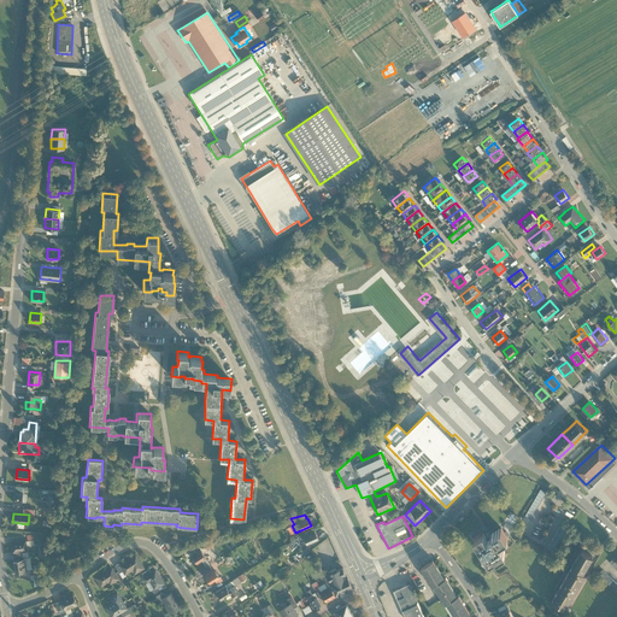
[(553,551),(569,526),(563,522),(547,547),(553,551)]
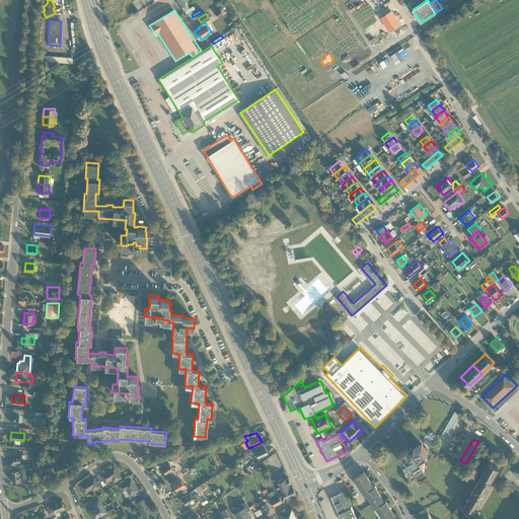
[(405,448),(398,452),(411,472),(417,468),(418,470),(425,465),(420,456),(426,452),(421,444),(413,449),(414,452),(412,453),(410,455),(405,448)]
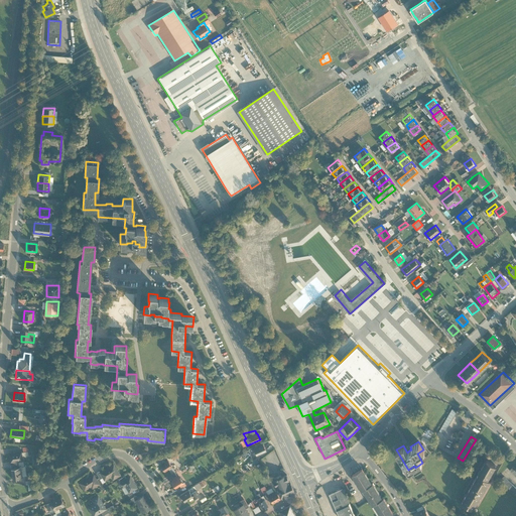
[(263,443),(254,448),(257,456),(266,450),(263,443)]
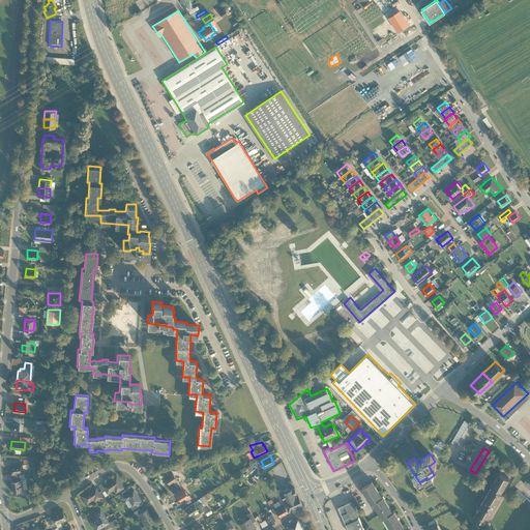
[(23,464),(9,466),(10,475),(11,475),(19,474),(24,473),(23,464)]
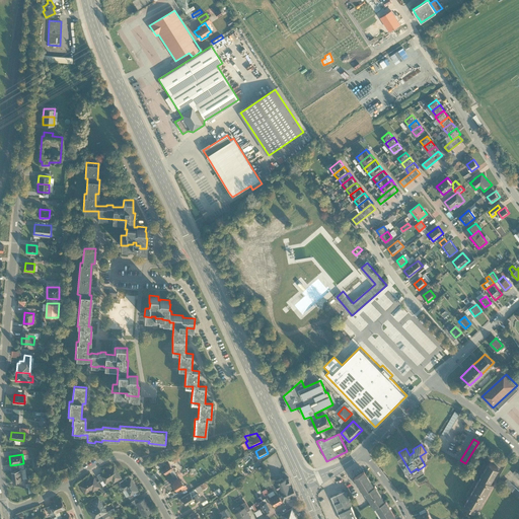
[(161,467),(165,474),(172,469),(166,459),(160,464),(161,466),(161,467)]
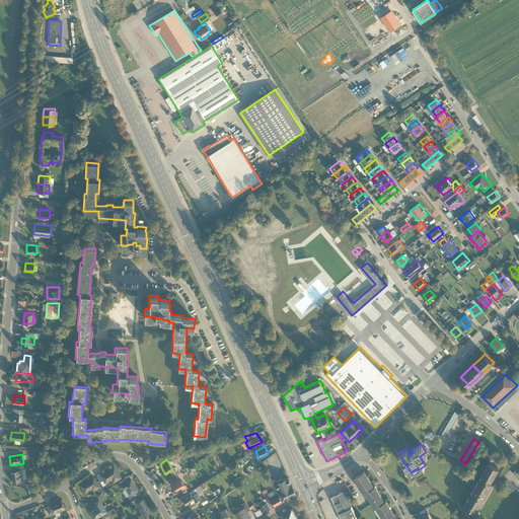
[(480,475),(490,480),(498,467),(489,461),(480,475)]
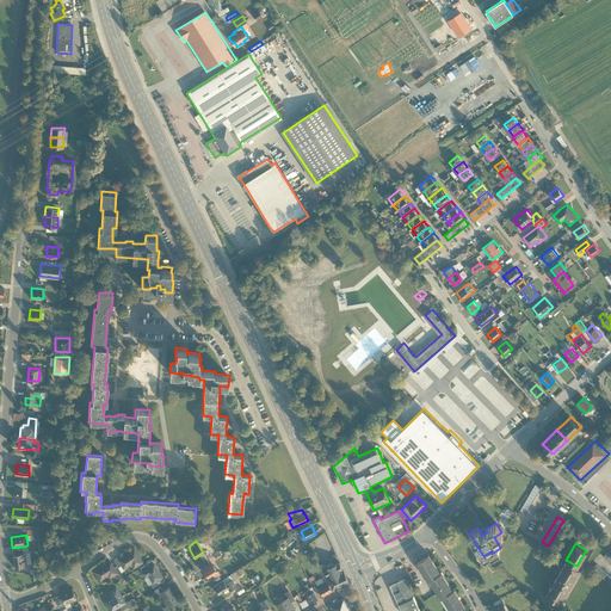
[(135,550),(118,560),(124,569),(131,565),(134,568),(143,563),(135,550)]
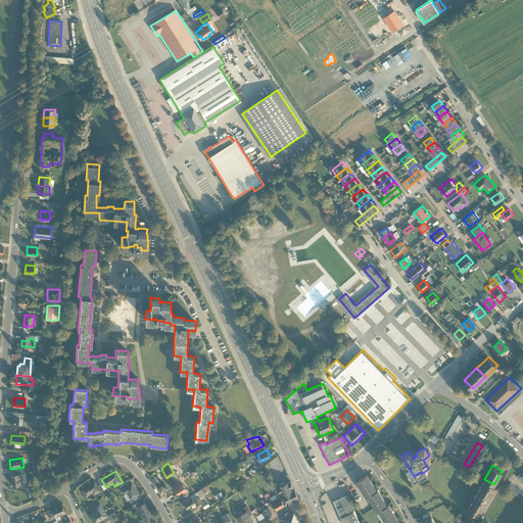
[(367,471),(355,478),(366,493),(367,492),(376,486),(367,471)]
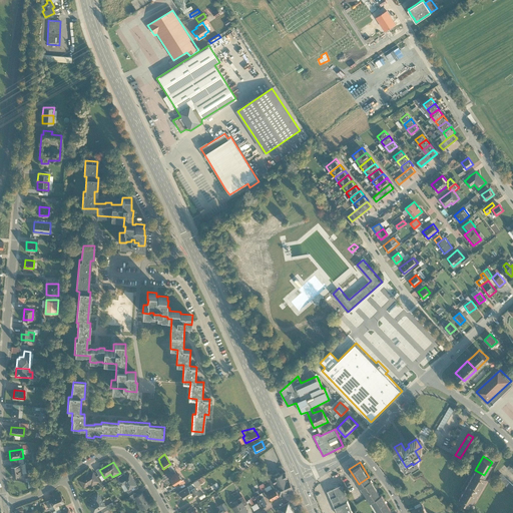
[(12,466),(11,466),(13,476),(23,474),(21,464),(19,464),(12,466)]
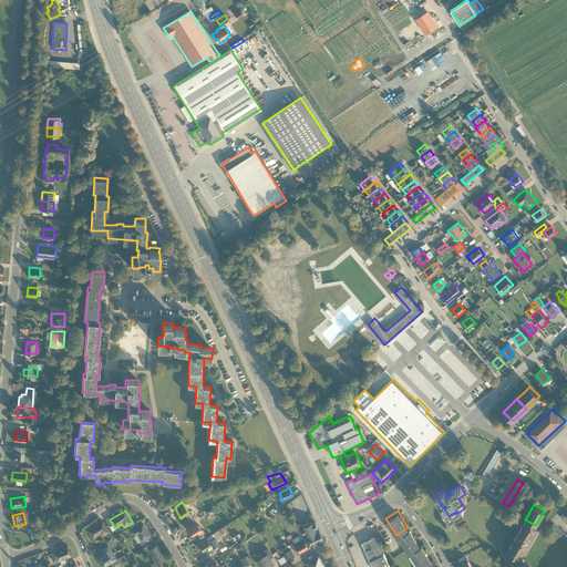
[(112,531),(115,528),(110,519),(109,517),(105,519),(109,525),(112,531)]
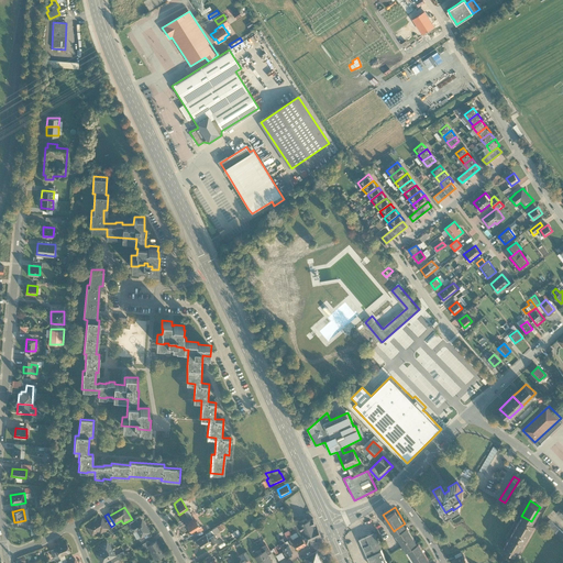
[(512,530),(525,538),(533,522),(531,521),(521,516),(512,530)]
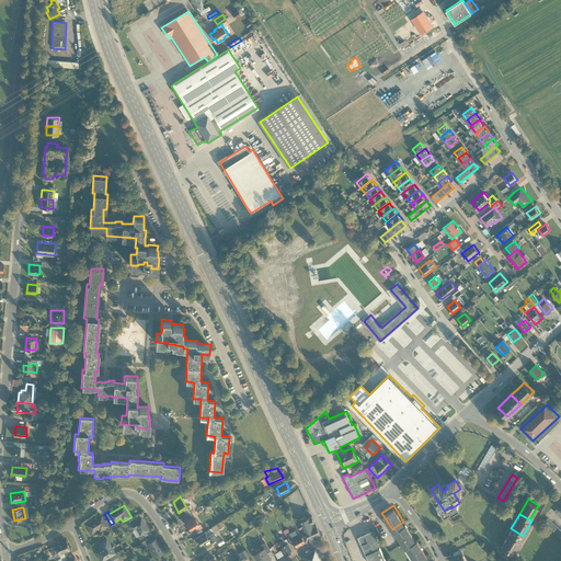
[(102,516),(87,525),(91,534),(99,529),(100,531),(109,526),(105,521),(102,516)]
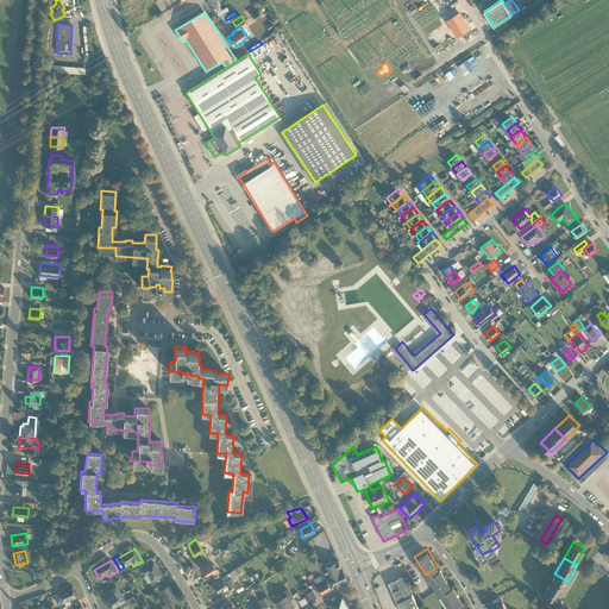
[(324,566),(320,567),(325,581),(328,578),(333,588),(349,582),(343,567),(338,560),(332,563),(331,560),(326,562),(328,565),(324,567),(324,566)]
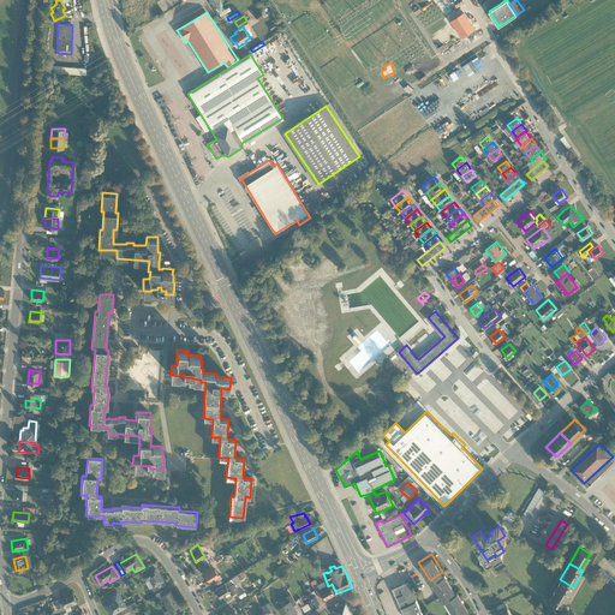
[(165,581),(155,567),(150,569),(145,573),(145,574),(154,589),(165,581)]
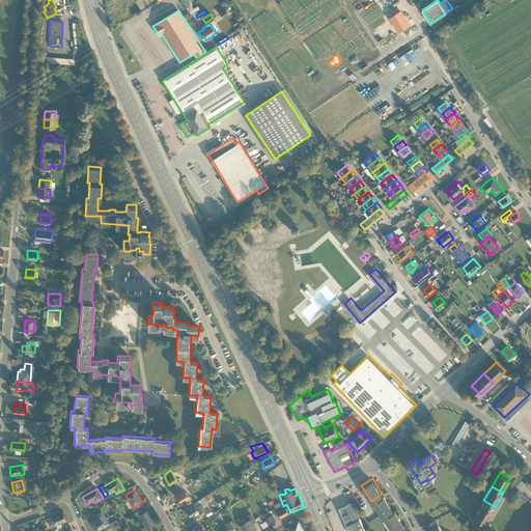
[(184,490),(176,495),(180,503),(189,498),(184,490)]
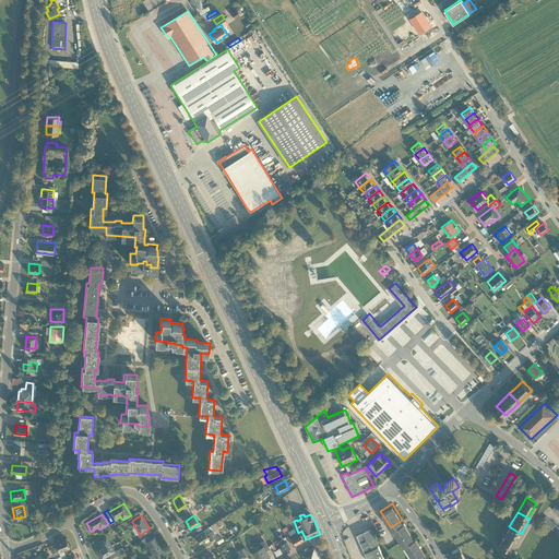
[(403,519),(402,520),(392,526),(403,543),(404,543),(414,536),(403,519)]
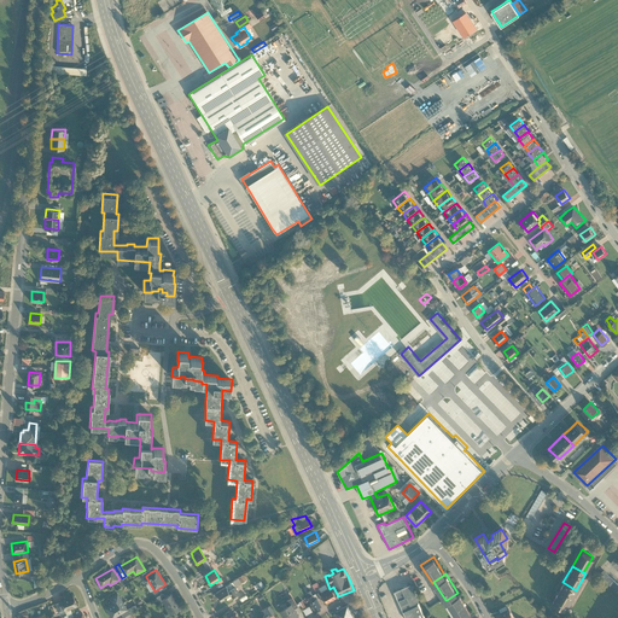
[(415,617),(425,614),(410,582),(394,590),(406,617),(415,617)]
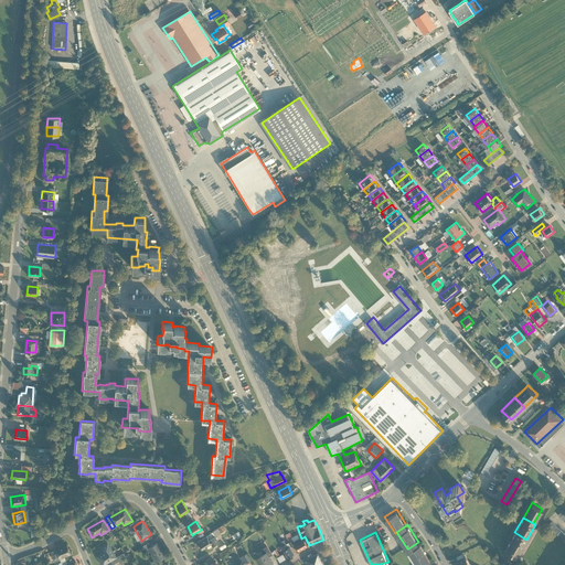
[(504,548),(518,556),(526,540),(514,532),(504,548)]
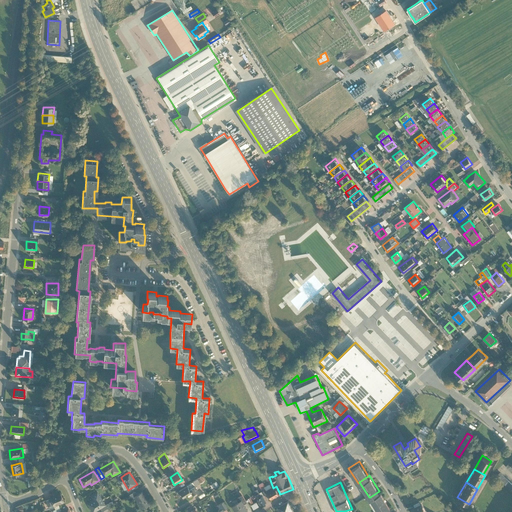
[(179,491),(184,499),(192,493),(193,495),(199,492),(195,486),(189,490),(187,486),(179,491)]
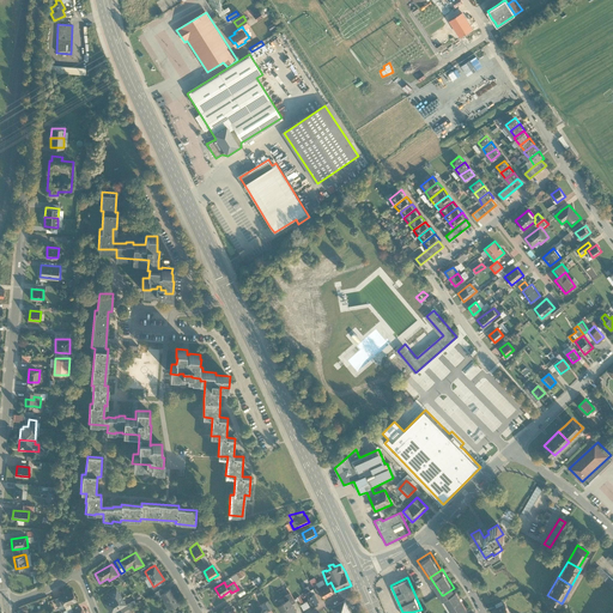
[(319,587),(321,590),(325,598),(333,593),(329,586),(327,587),(325,583),(319,587)]
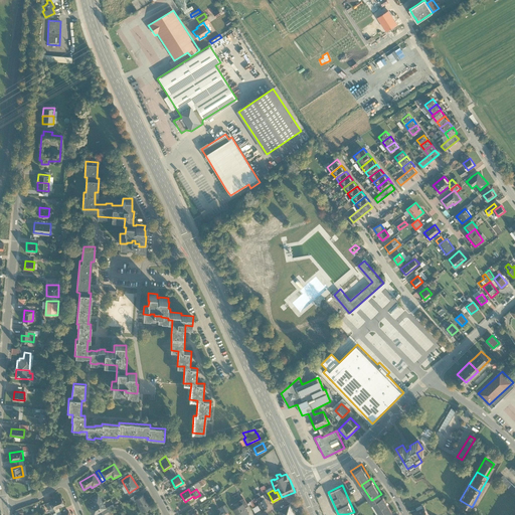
[(259,492),(255,494),(260,501),(259,502),(261,505),(262,505),(263,508),(268,505),(267,502),(265,498),(266,498),(264,494),(261,496),(259,492)]
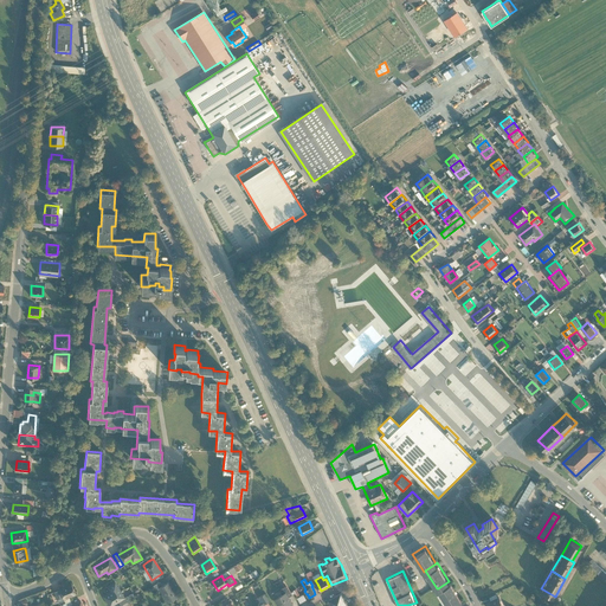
[(159,587),(162,585),(160,581),(153,586),(156,591),(160,588),(159,587)]
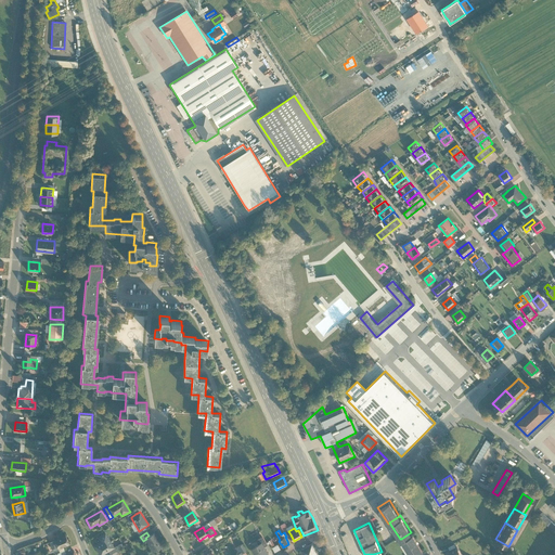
[(164,545),(155,532),(149,536),(145,538),(146,539),(155,552),(164,545)]
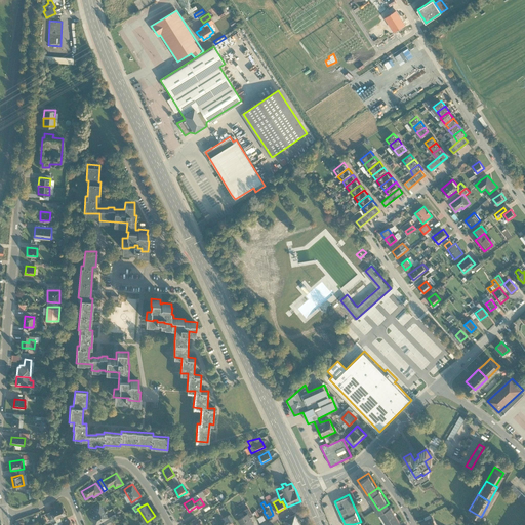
[(379,510),(389,524),(394,524),(400,521),(390,503),(389,503),(379,510)]
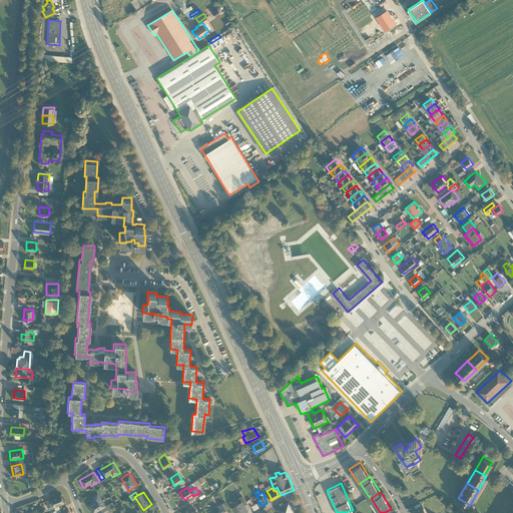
[(63,502),(60,493),(49,497),(50,498),(52,504),(53,506),(63,502)]
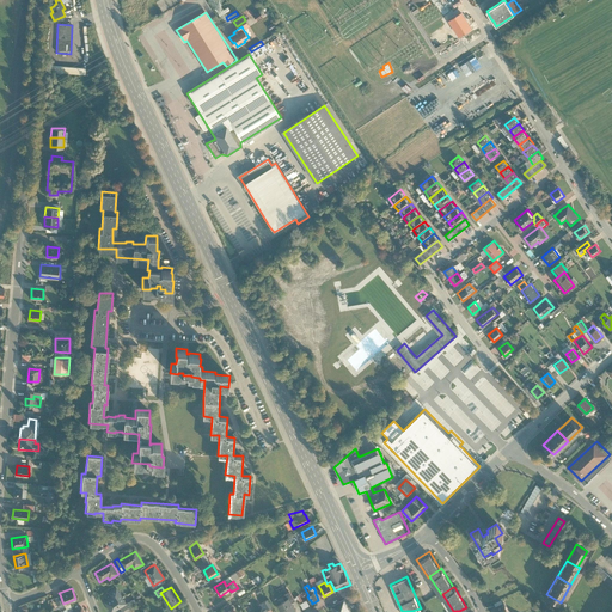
[(104,603),(109,611),(112,611),(120,609),(127,604),(116,588),(108,593),(111,598),(104,603)]
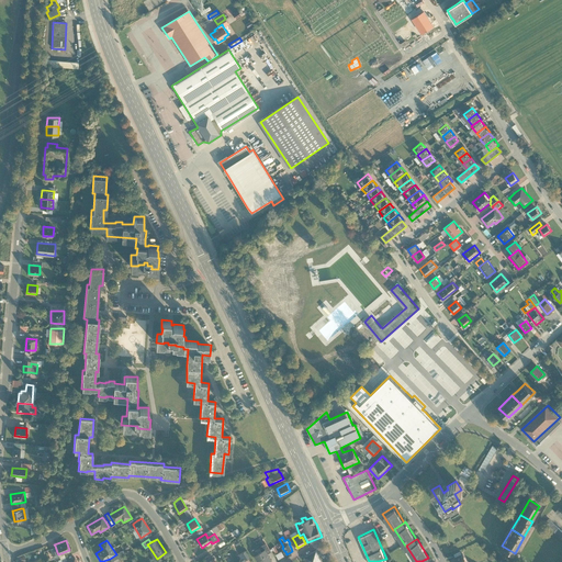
[(266,550),(268,554),(271,552),(267,543),(260,547),(262,552),(266,550)]
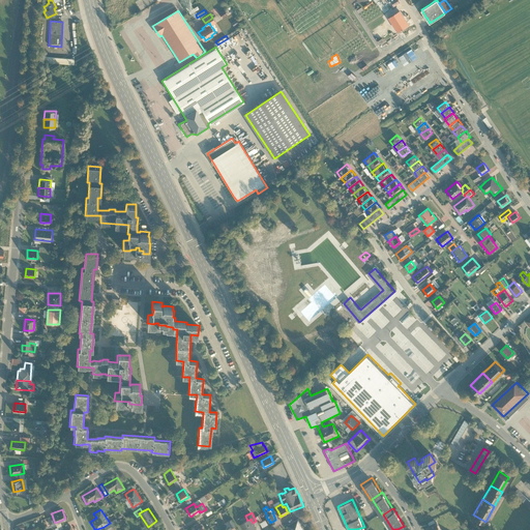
[(257,529),(253,523),(251,519),(247,521),(242,524),(245,529),(257,529)]
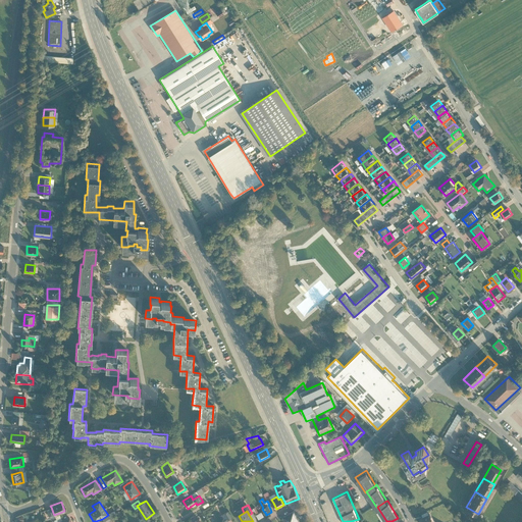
[(300,521),(294,511),(283,516),(284,517),(286,521),(300,521)]
